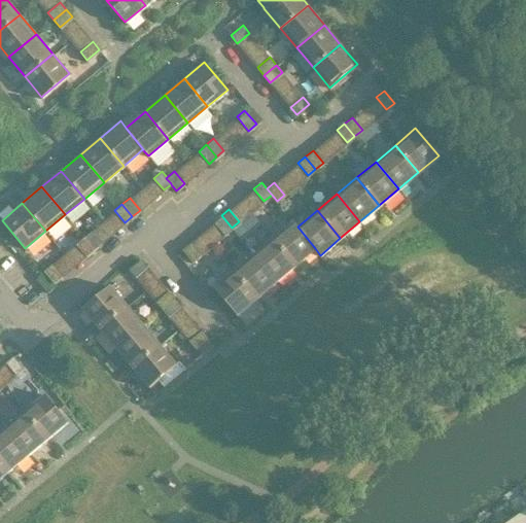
[(224,234),(232,228),(221,215),(214,221),(224,234)]
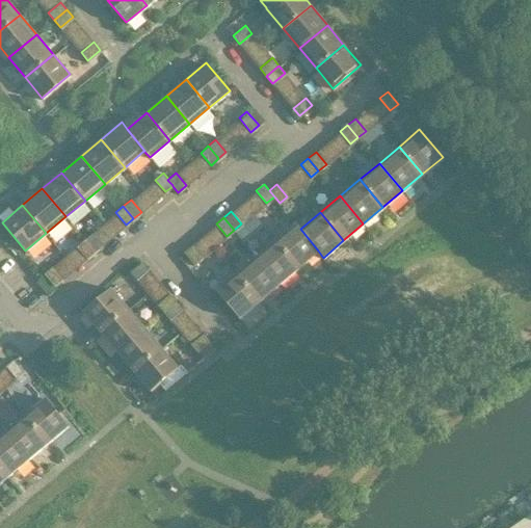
[(298,267),(318,251),(300,229),(295,222),(275,239),(298,267)]
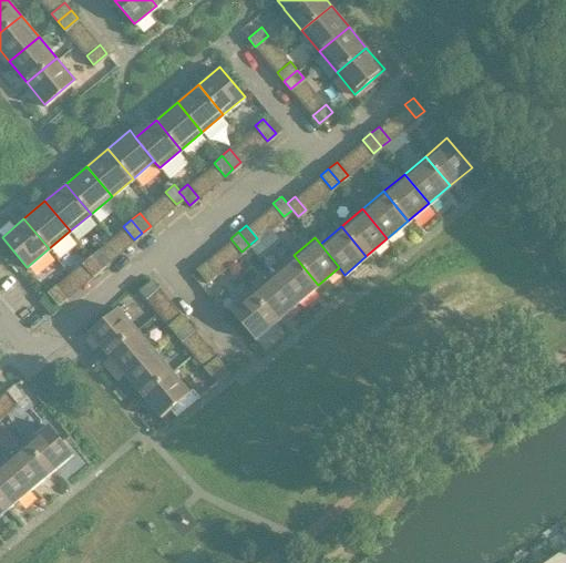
[(98,248),(90,255),(101,268),(109,262),(98,248)]
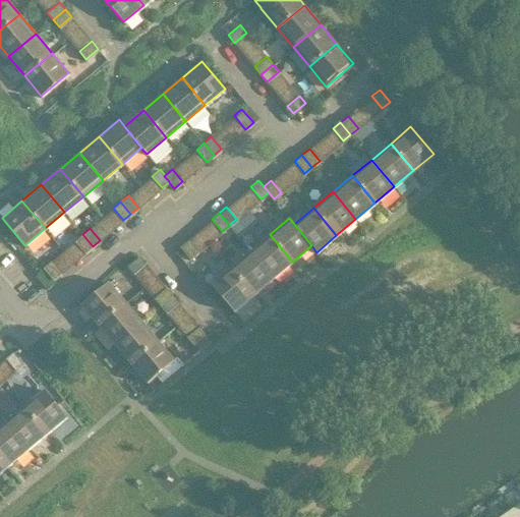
[(93,246),(82,234),(74,240),(84,252),(93,246)]
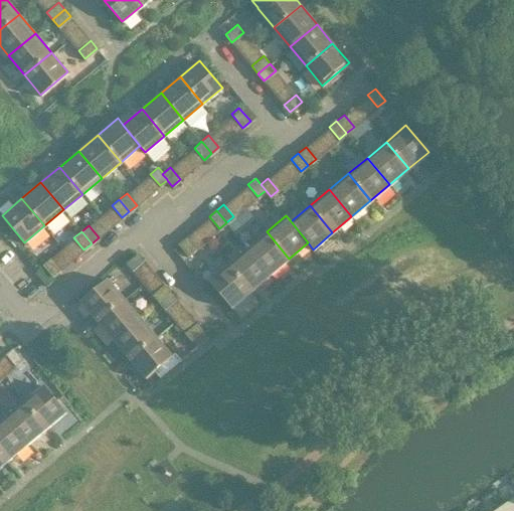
[(270,275),(289,259),(267,231),(247,247),(270,275)]
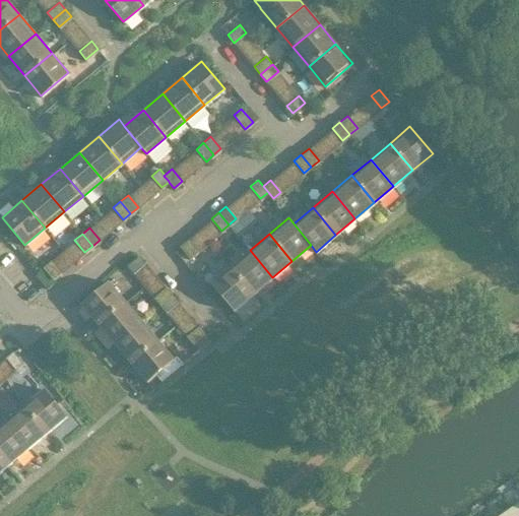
[(187,239),(180,246),(190,257),(197,251),(187,239)]
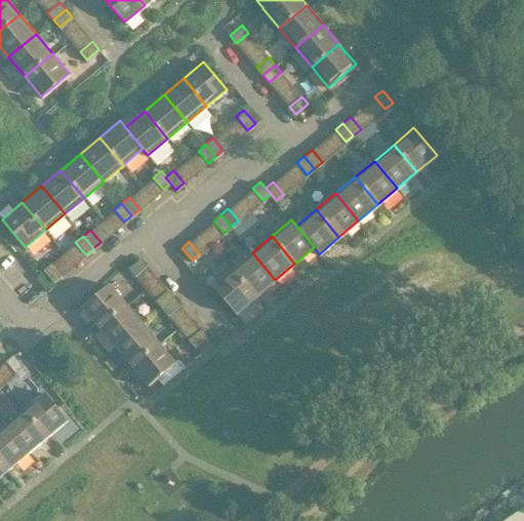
[(252,252),(233,269),(255,296),(275,280),(252,252)]
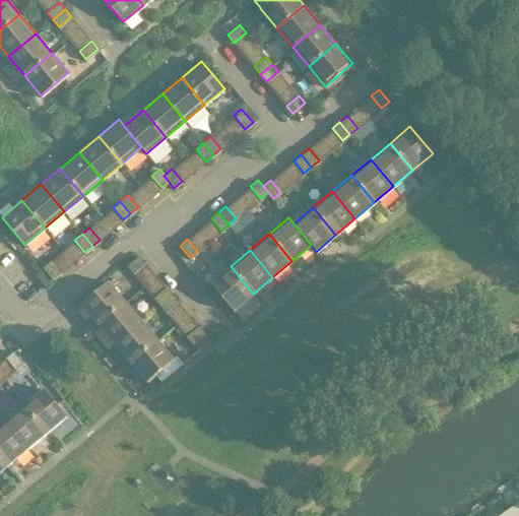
[(139,254),(127,264),(133,272),(145,262),(139,254)]
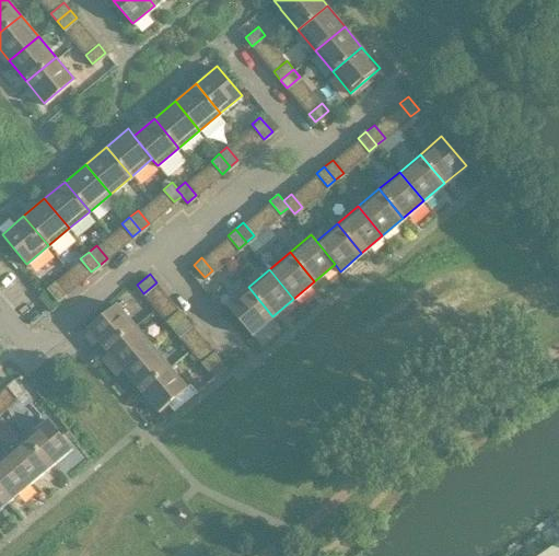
[(46,287),(57,300),(66,293),(55,280),(46,287)]
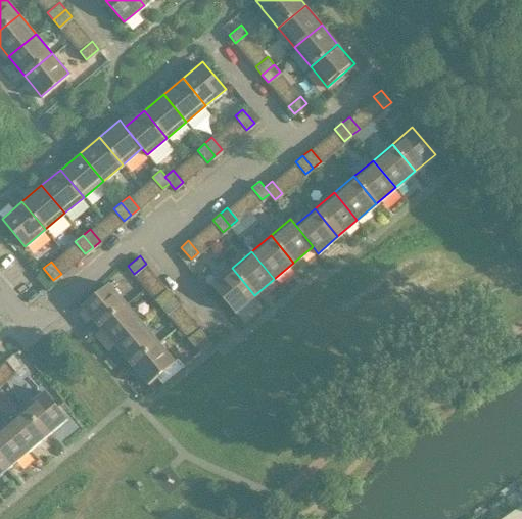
[(234,312),(254,295),(232,268),(211,284),(234,312)]
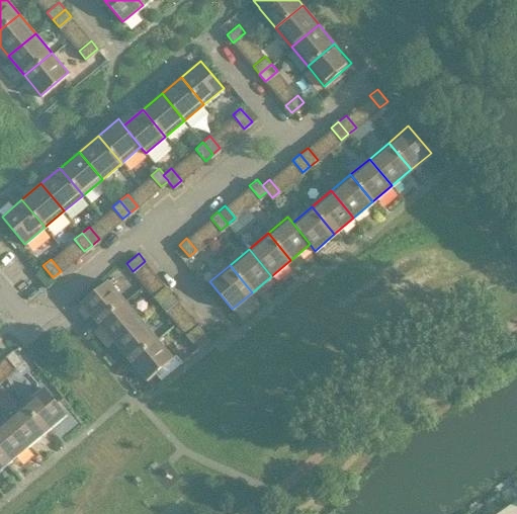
[(97,322),(124,298),(107,279),(80,302),(97,322)]
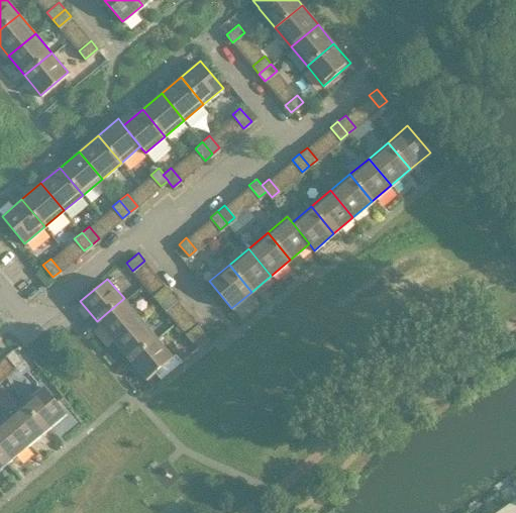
[(152,295),(159,302),(171,292),(165,285),(152,295)]
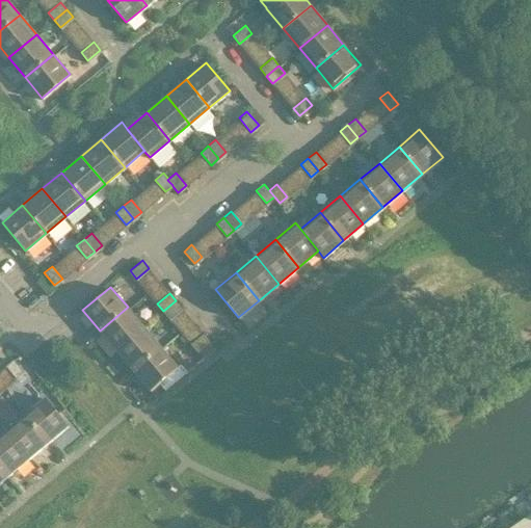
[(182,308),(176,300),(163,311),(169,318),(182,308)]
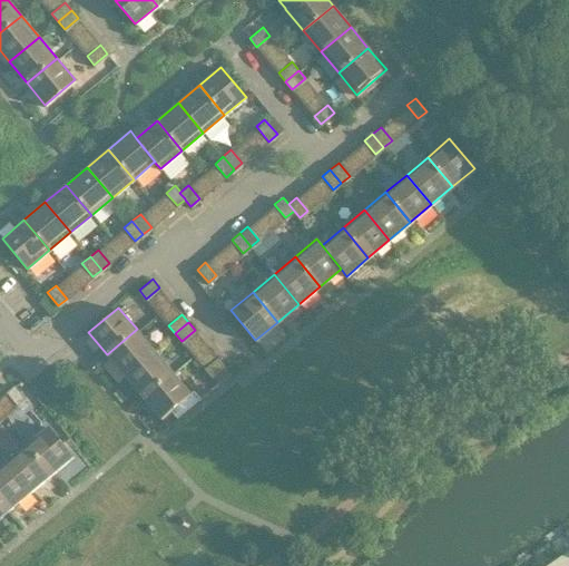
[(107,354),(125,376),(155,350),(137,329),(107,354)]
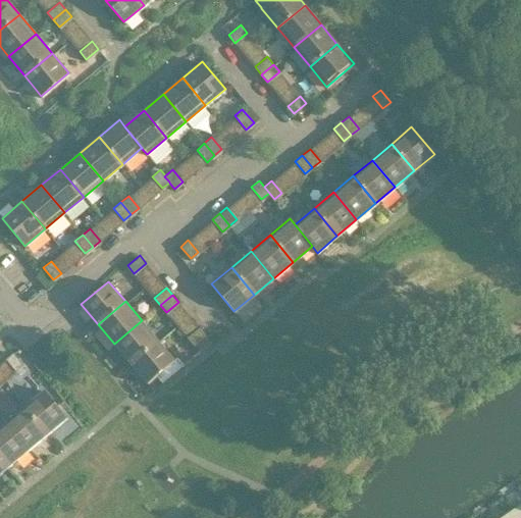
[(114,344),(131,363),(158,340),(142,320),(114,344)]
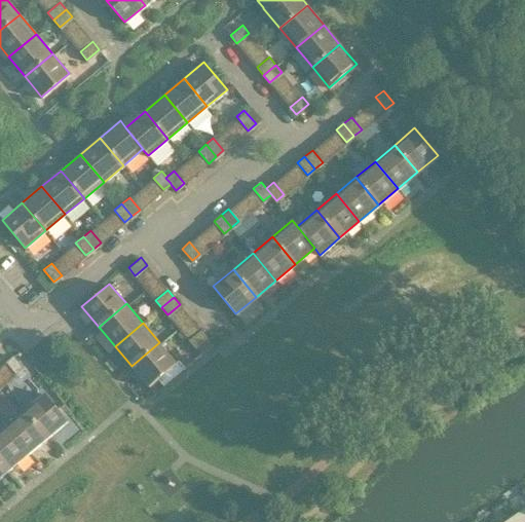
[(207,337),(200,329),(188,339),(194,347),(207,337)]
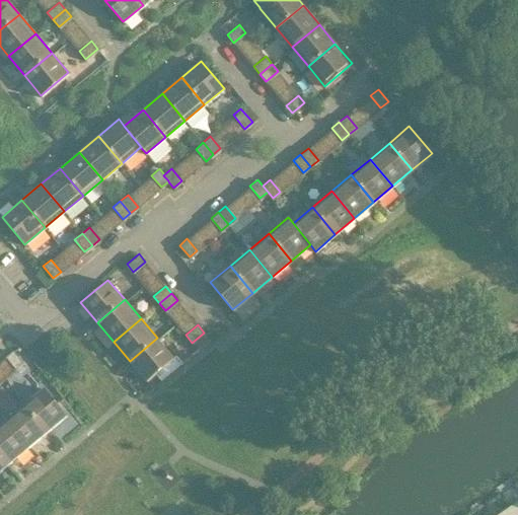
[(172,357),(157,338),(130,361),(146,380),(155,373),(160,379),(181,361),(175,354),(172,357)]
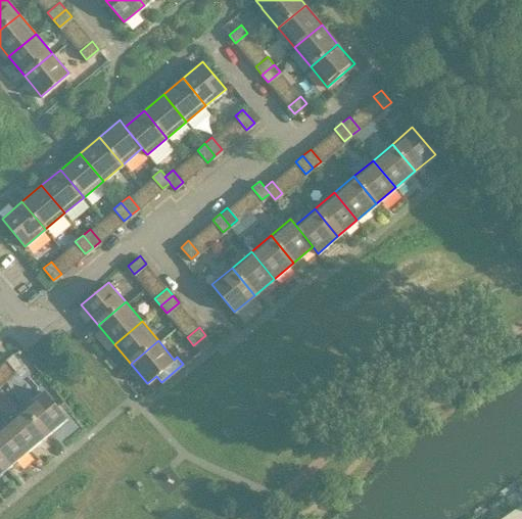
[(12,352),(5,359),(15,371),(22,365),(12,352)]
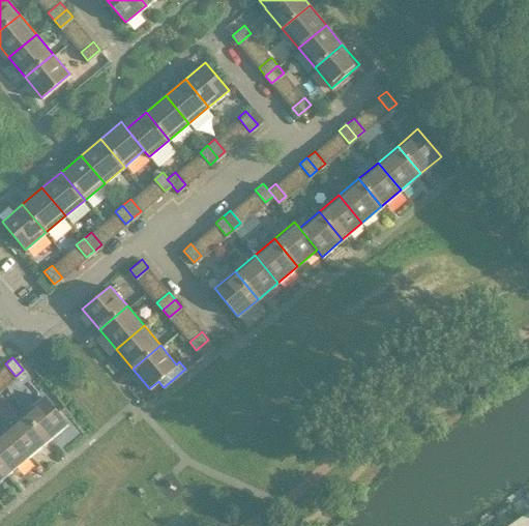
[(24,412),(48,440),(68,422),(45,395),(24,412)]
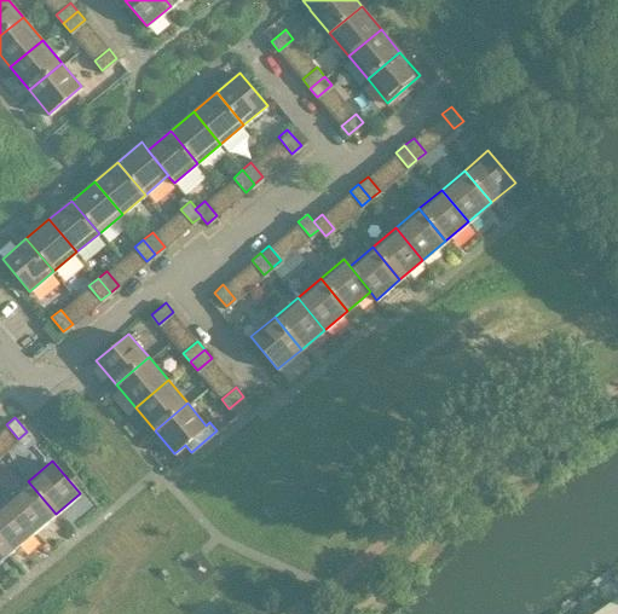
[(56,514),(28,481),(5,500),(33,533),(56,514)]
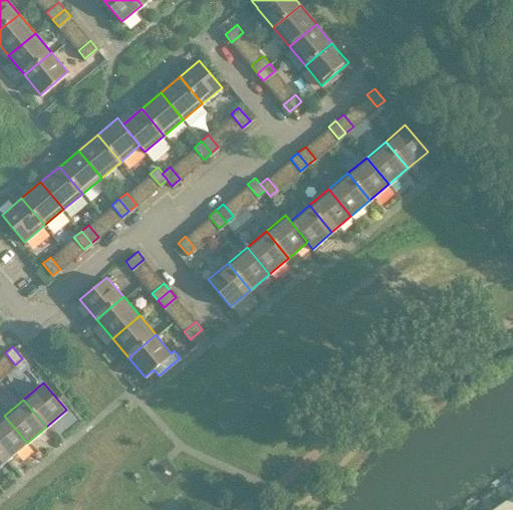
[(27,443),(4,416),(0,419),(0,448),(8,459),(27,443)]
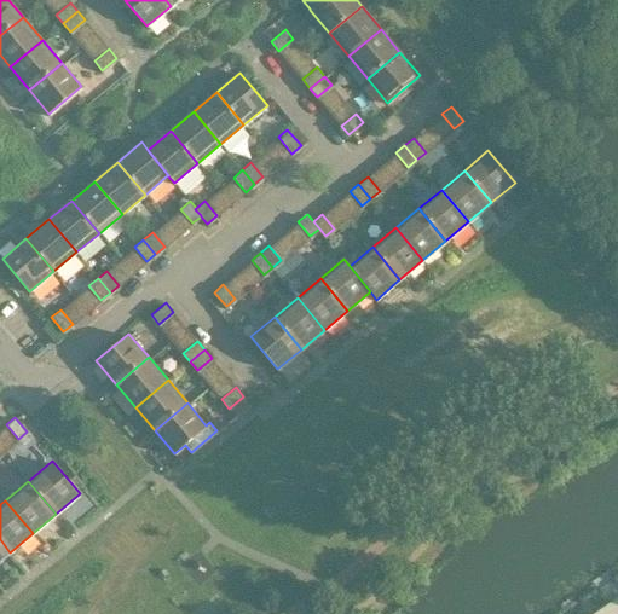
[(0,560),(10,552),(0,539),(0,560)]
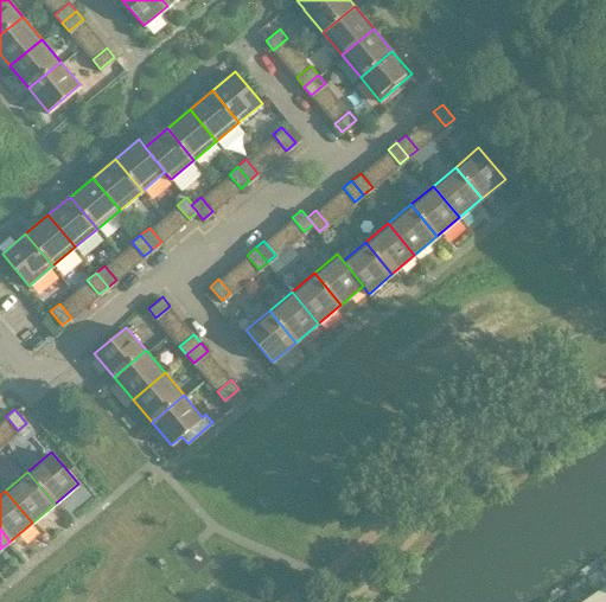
[(605,601),(605,582),(588,595),(593,601),(605,601)]
